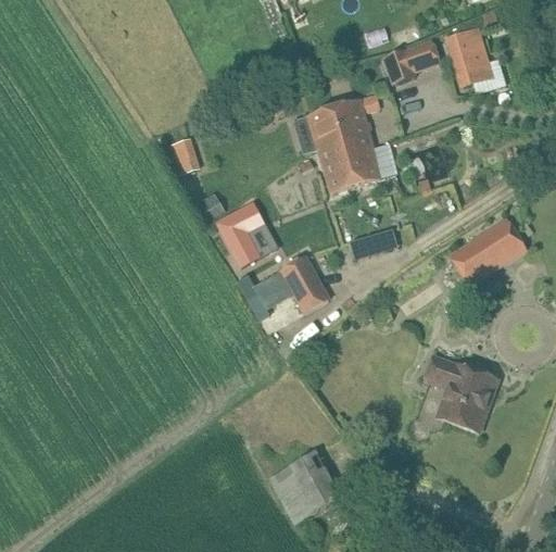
[(492,76),(477,30),(447,40),(463,86),(492,76)]
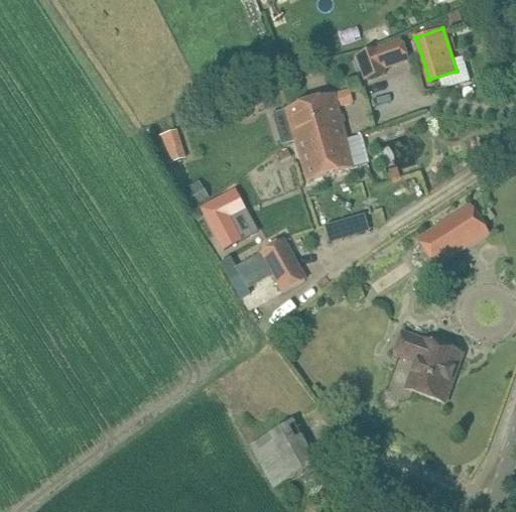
[(365,79),(386,72),(377,45),(356,52),(365,79)]
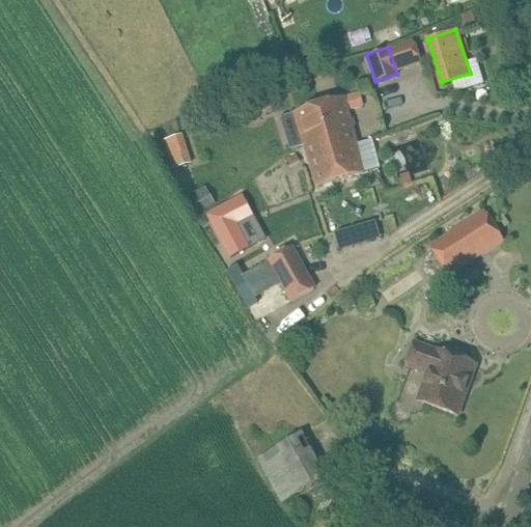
[(294,110),(279,114),(289,147),(304,142),(304,144),(335,135),(338,145),(348,142),(350,144),(357,143),(347,107),(363,103),(360,91),(344,95),(294,110)]
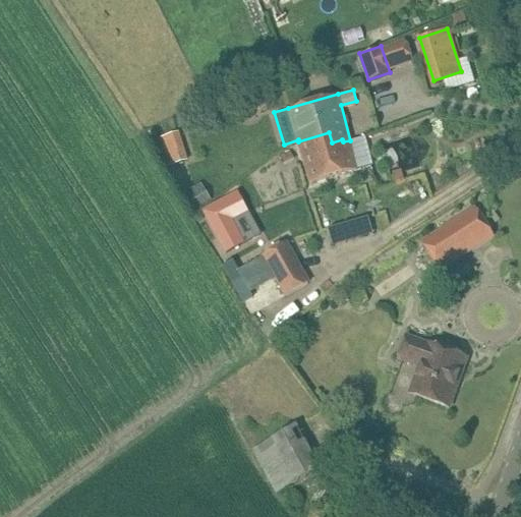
[(177,130),(162,134),(170,162),(185,157),(177,130)]
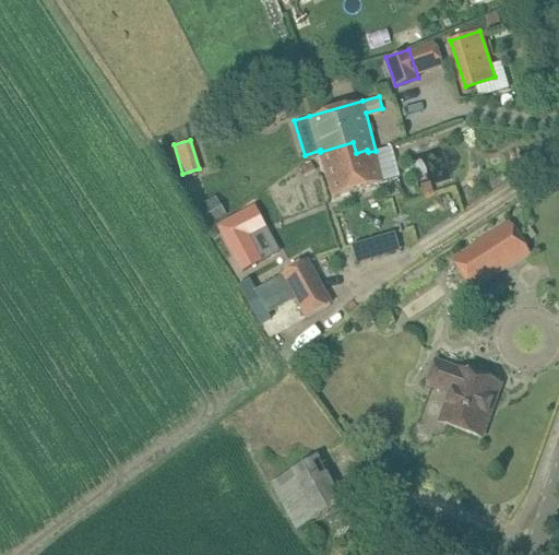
[(353,142),(320,152),(333,193),(363,186),(363,185),(383,179),(376,151),(368,152),(367,150),(356,153),(353,142)]
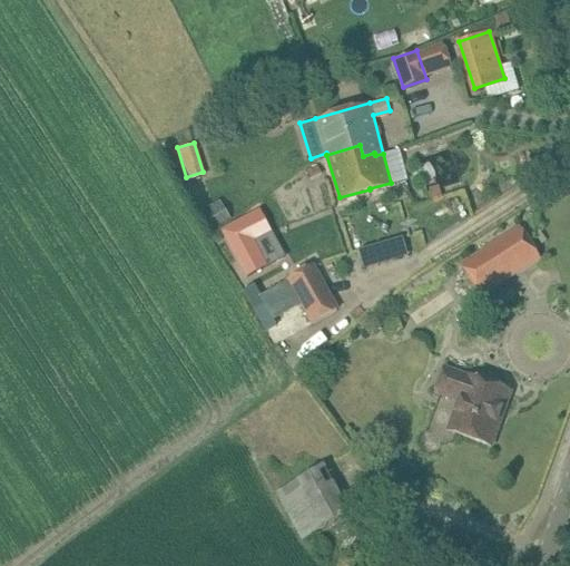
[(316,160),(305,166),(308,175),(321,169),(316,160)]
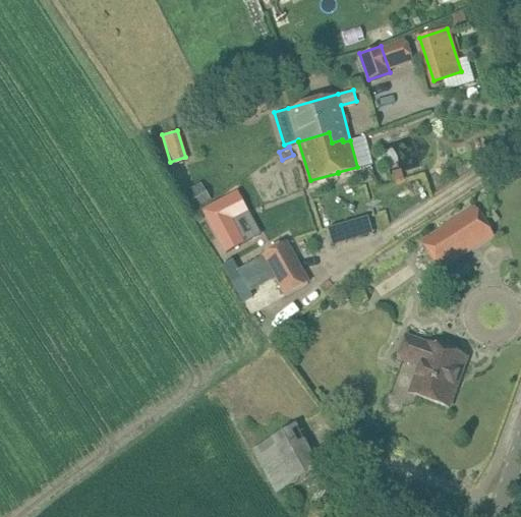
[(204,184),(187,194),(195,207),(212,196),(204,184)]
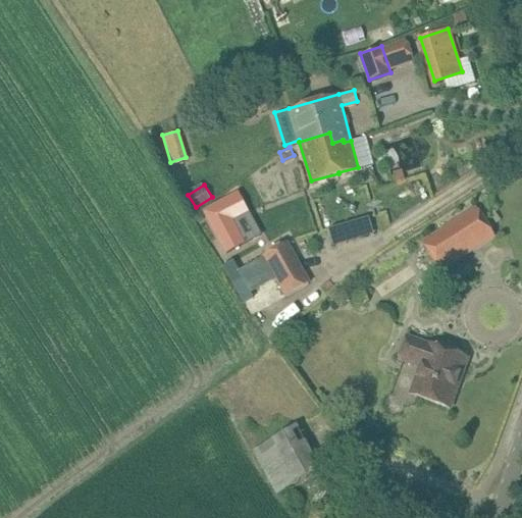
[(235,190),(199,208),(222,252),(258,232),(235,190)]
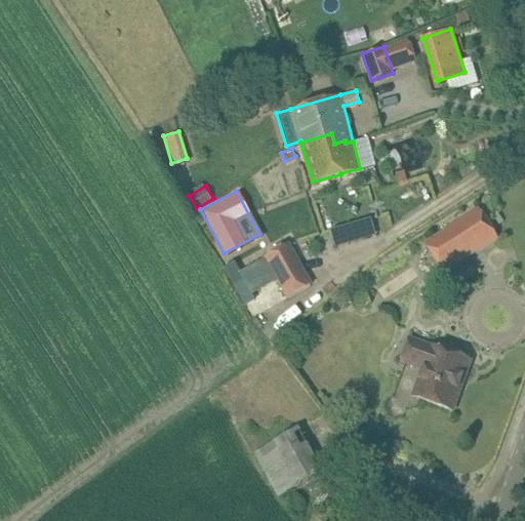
[(427,242),(444,269),(495,235),(479,208),(427,242)]
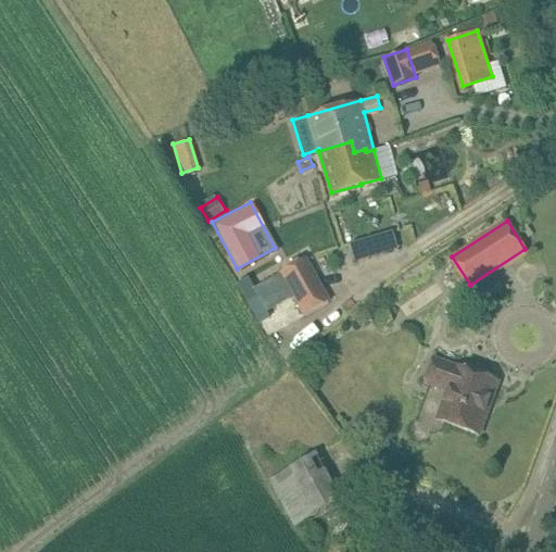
[(331,298),(307,255),(279,271),(304,313),(331,298)]
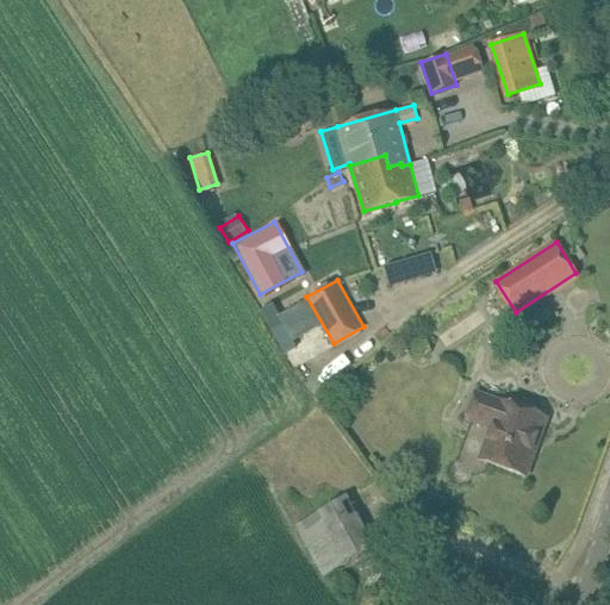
[(546,416),(477,391),(464,420),(496,435),(485,459),(526,473),(546,416)]
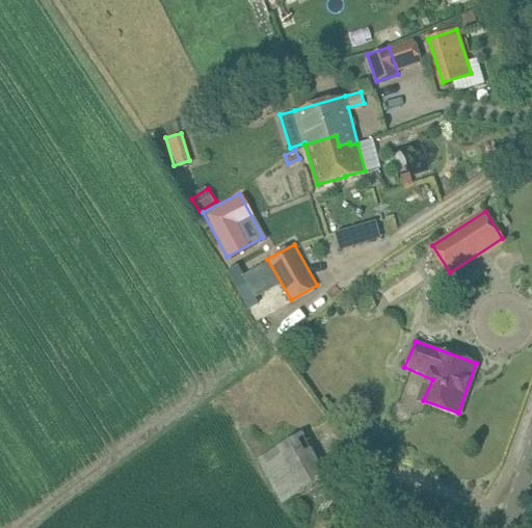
[(257,457),(281,501),(326,475),(302,431),(257,457)]
